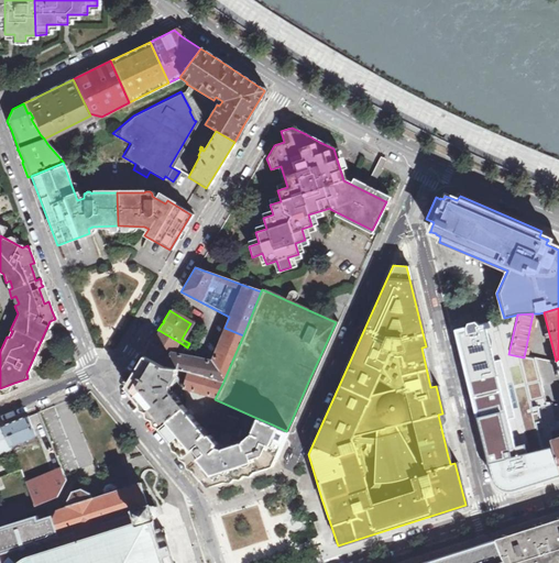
[(558,475),(558,474),(558,472),(549,438),(548,430),(548,428),(551,428),(551,421),(549,405),(549,403),(543,401),(538,384),(532,359),(524,357),(508,354),(517,315),(504,318),(453,331),(484,455),(490,478),(492,483),(493,485),(497,488),(501,489),(506,490),(513,489),(513,488),(518,486),(518,488),(535,483),(547,478),(547,477),(550,476),(552,476),(552,477),(554,477),(554,475),(558,474),(558,475)]
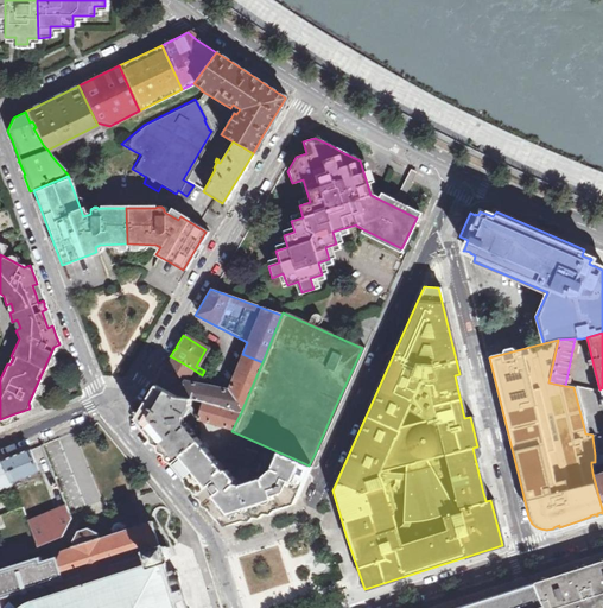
[(182,382),(181,385),(175,396),(189,398),(200,400),(241,412),(251,390),(262,362),(242,354),(228,391),(182,382)]
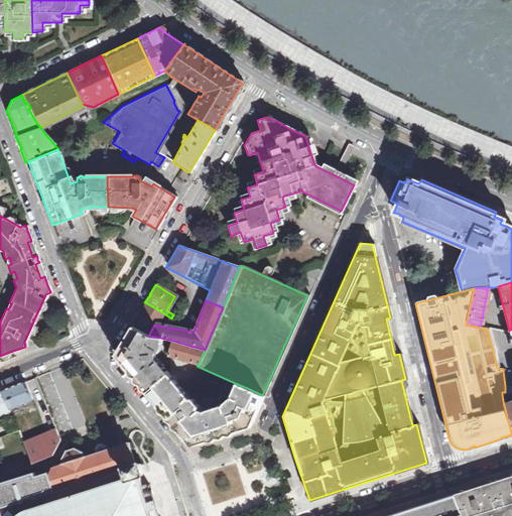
[(136,317),(150,326),(153,327),(154,325),(162,312),(145,302),(144,304),(143,304),(136,317)]
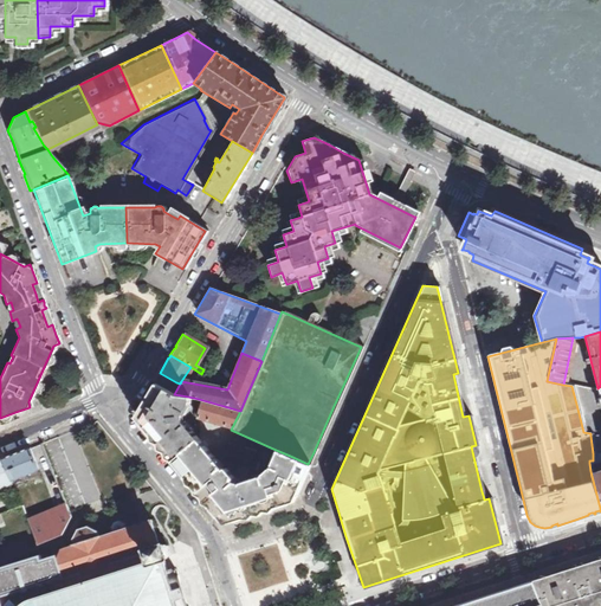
[(153,382),(153,384),(170,394),(173,394),(174,394),(180,384),(176,382),(160,373),(159,373),(160,374),(156,379),(155,380),(155,381),(154,384),(153,382)]
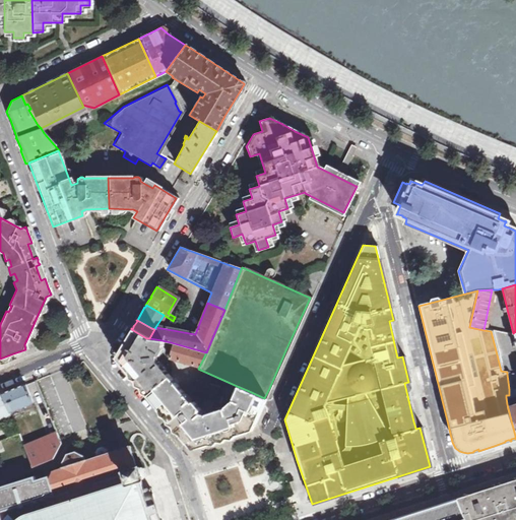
[(144,395),(168,377),(155,363),(154,355),(160,346),(160,344),(162,340),(149,338),(148,338),(146,338),(131,329),(130,329),(116,353),(117,362),(130,378),(130,377),(133,380),(132,381),(144,395)]
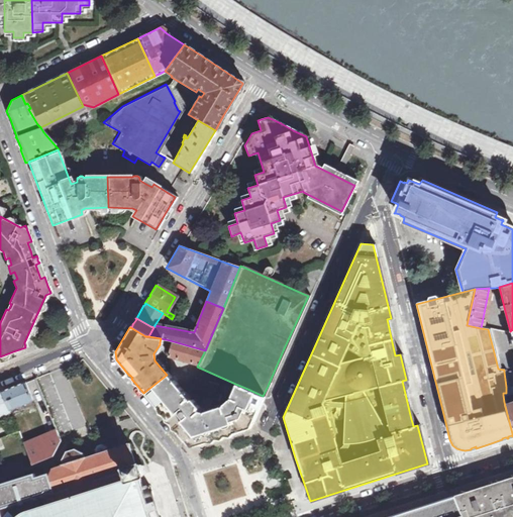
[(512,329),(510,331),(504,332),(488,329),(494,352),(512,347),(512,349),(512,348),(512,329)]
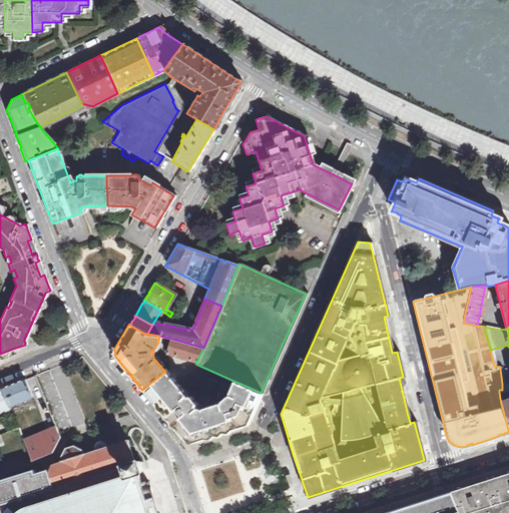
[(159,336),(158,340),(162,341),(159,351),(163,352),(168,338),(159,336)]
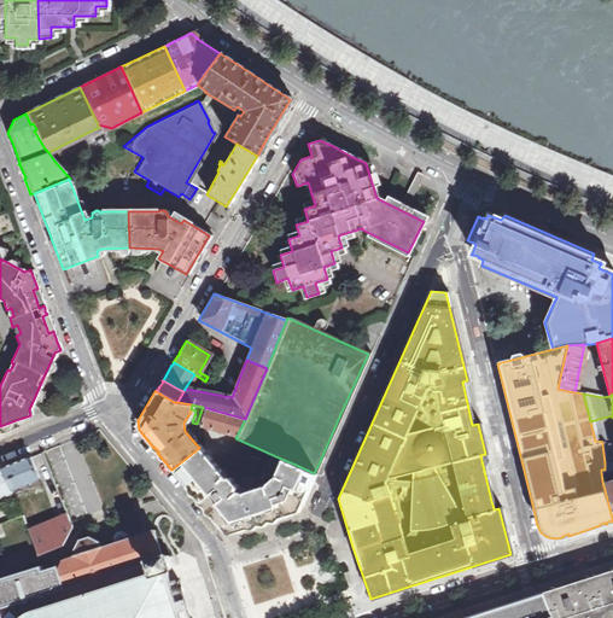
[(197,424),(237,436),(245,419),(203,407),(197,424)]
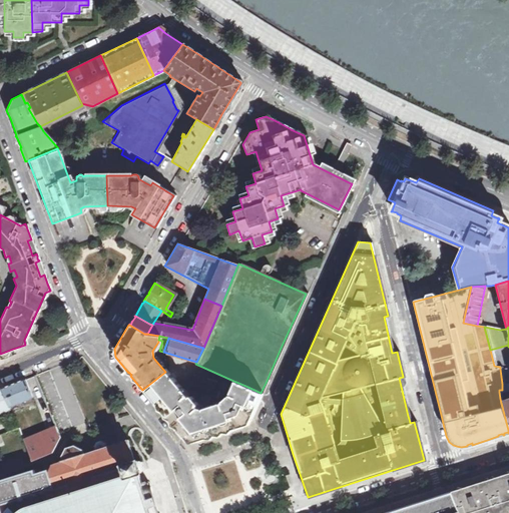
[(508,367),(500,369),(502,384),(508,382),(508,367)]
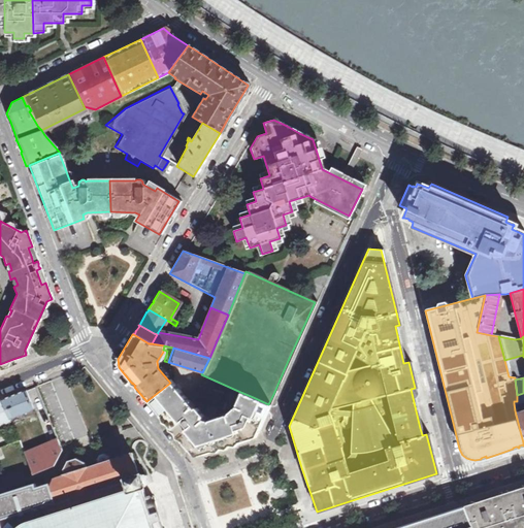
[(253,397),(240,392),(234,406),(226,414),(205,420),(200,418),(201,417),(202,415),(194,406),(193,408),(170,383),(146,401),(177,439),(189,453),(198,456),(239,441),(249,439),(257,432),(268,404),(253,397)]
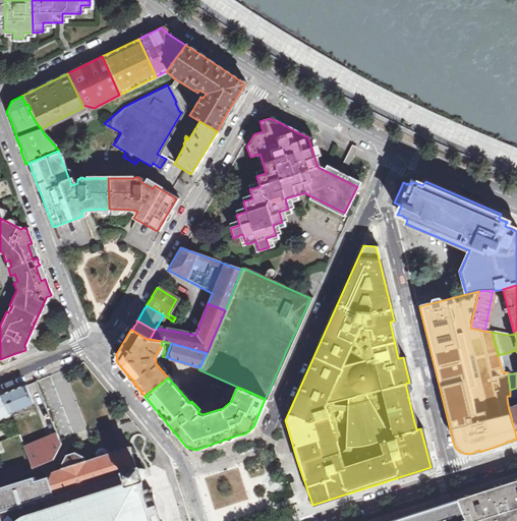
[(199,395),(214,398),(214,396),(217,389),(193,381),(190,392),(199,395)]
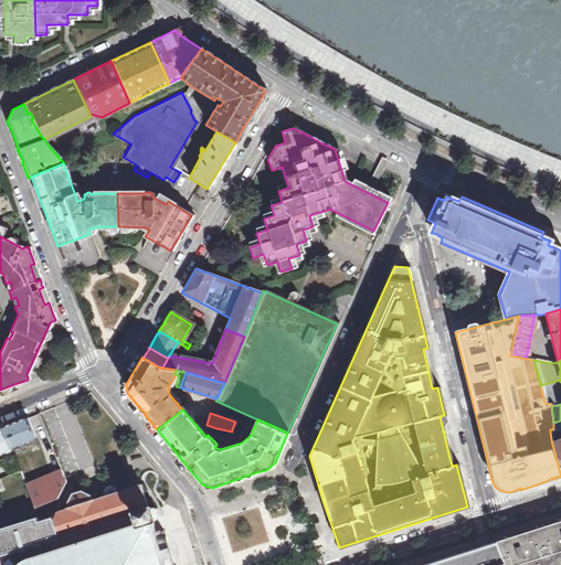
[(10,446),(33,436),(25,418),(0,428),(0,432),(7,448),(9,452),(12,451),(10,446)]
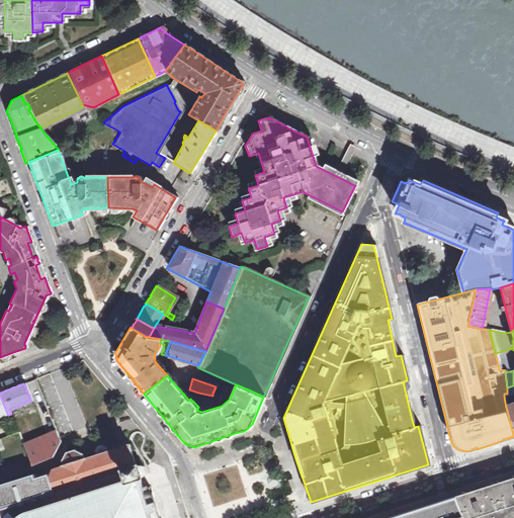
[(504,394),(504,396),(513,394),(513,393),(513,385),(507,387),(507,394),(504,394)]
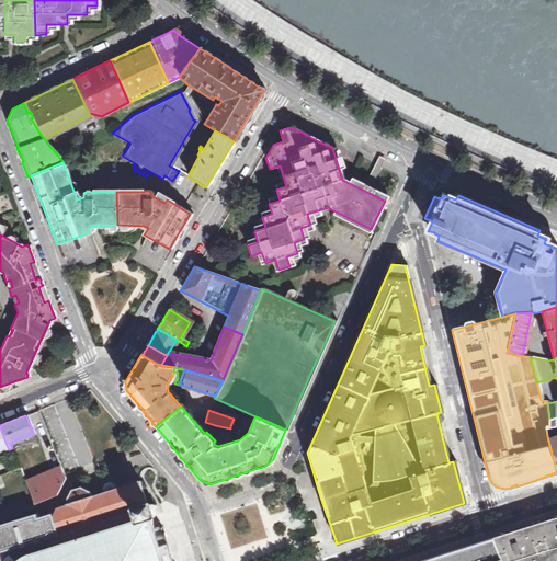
[(238,428),(230,426),(230,428),(215,425),(214,428),(236,435),(238,428)]
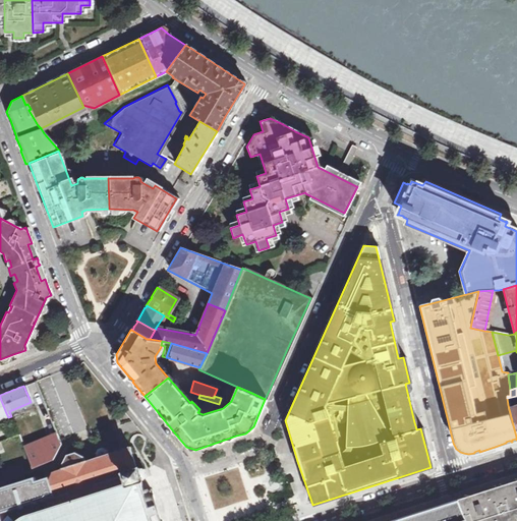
[(516,437),(516,401),(508,405),(516,437)]
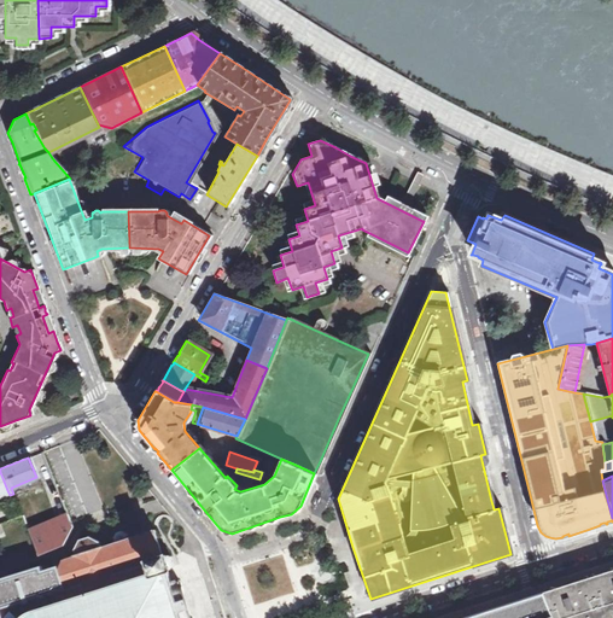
[(63,514),(24,530),(34,555),(59,546),(69,528),(63,514)]
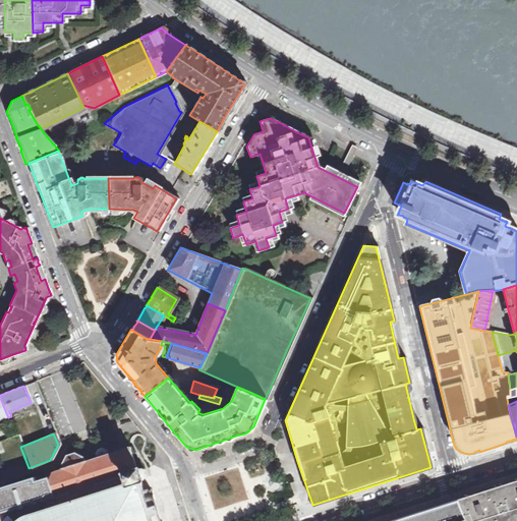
[(122,471),(133,468),(127,446),(125,447),(121,435),(114,438),(117,449),(116,450),(116,451),(104,454),(103,451),(99,448),(95,449),(92,453),(94,458),(81,461),(80,458),(72,454),(64,457),(60,465),(61,468),(54,469),(49,471),(46,478),(51,495),(25,504),(29,512),(125,483),(122,471)]
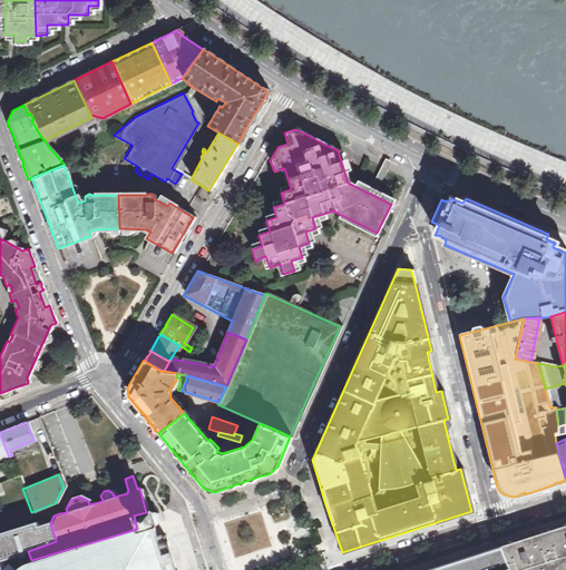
[(174,569),(175,569),(171,556),(166,542),(164,534),(155,538),(152,524),(154,523),(156,523),(157,521),(157,520),(155,513),(154,511),(152,512),(150,511),(146,512),(134,516),(137,529),(31,560),(27,562),(20,564),(17,568),(13,569),(174,569)]
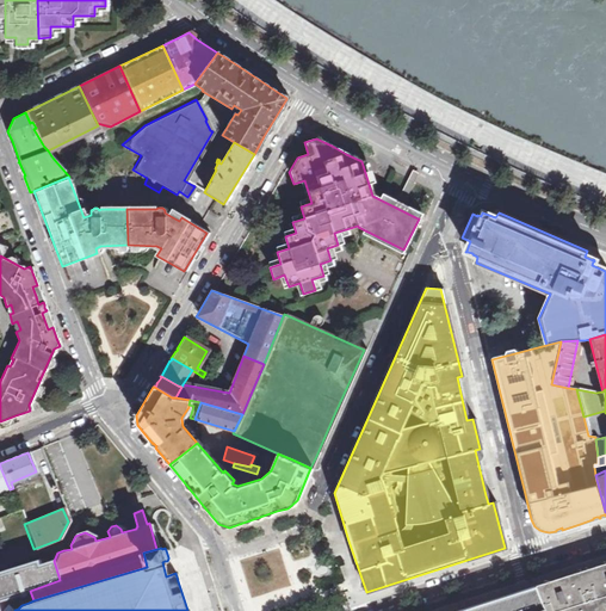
[(0,610),(14,610),(18,609),(22,605),(29,603),(33,600),(30,591),(60,580),(54,561),(54,560),(37,565),(36,560),(0,571),(0,610)]
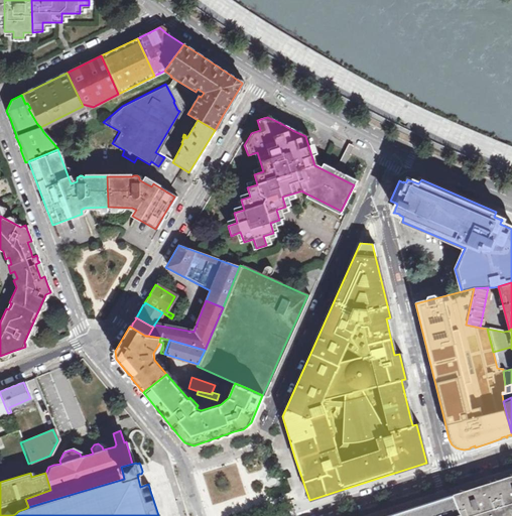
[(511,475),(509,476),(480,486),(452,494),(460,515),(500,515),(511,512),(511,475)]
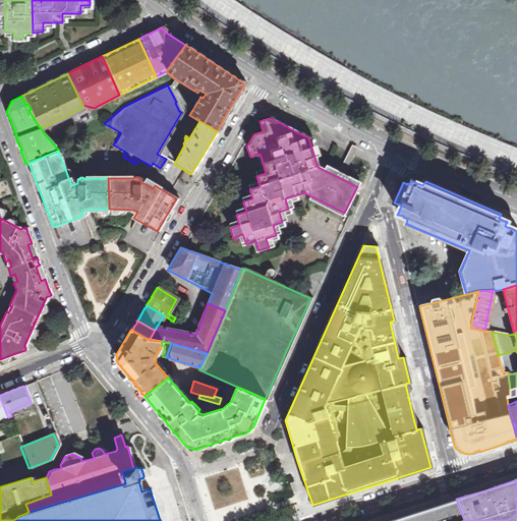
[(387,520),(464,520),(456,499),(441,504),(440,504),(437,505),(436,505),(387,520)]
